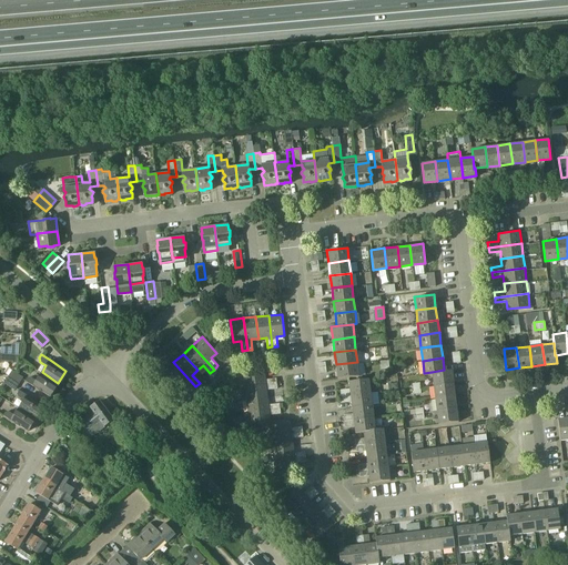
[(184,382),(192,390),(195,386),(173,362),(163,371),(179,387),(184,382)]
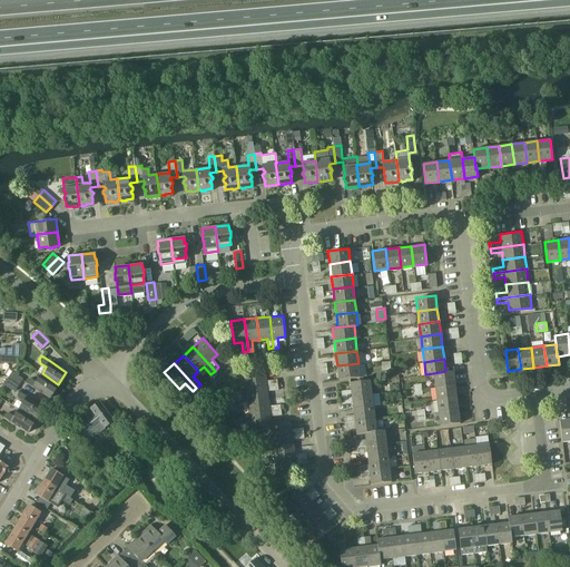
[(338,379),(360,377),(359,363),(337,365),(338,379)]
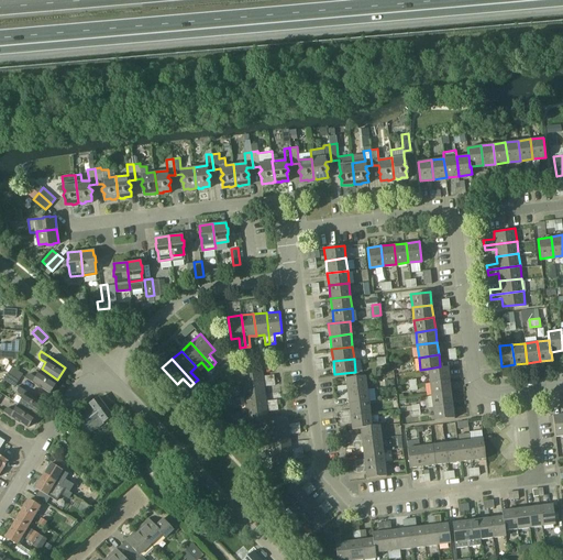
[(8,371),(19,377),(23,372),(11,365),(8,371)]
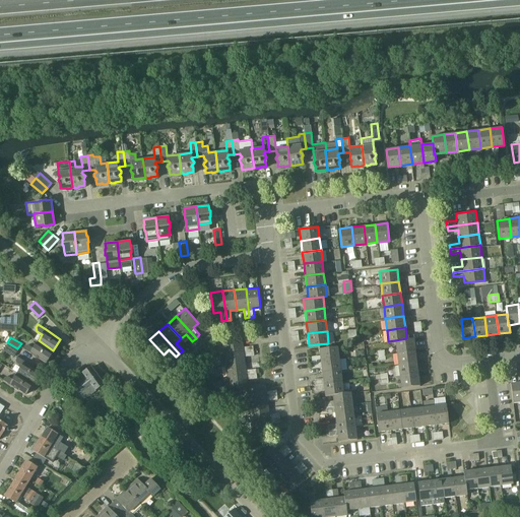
[(395,340),(396,351),(414,349),(413,337),(406,338),(395,340)]
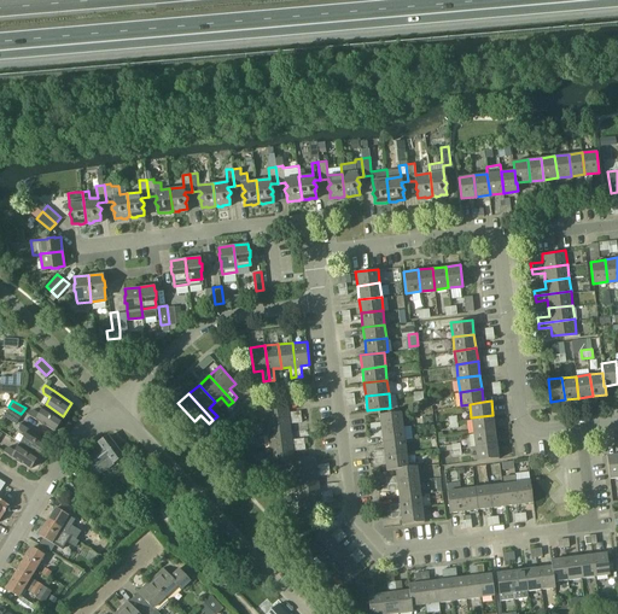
[(264,405),(266,419),(301,415),(299,409),(289,411),(287,402),(264,405)]
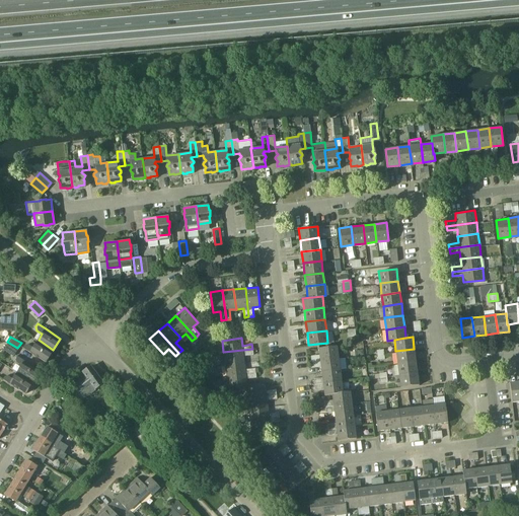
[(31,351),(46,361),(53,350),(39,340),(33,347),(28,344),(24,345),(23,347),(30,352),(31,351)]
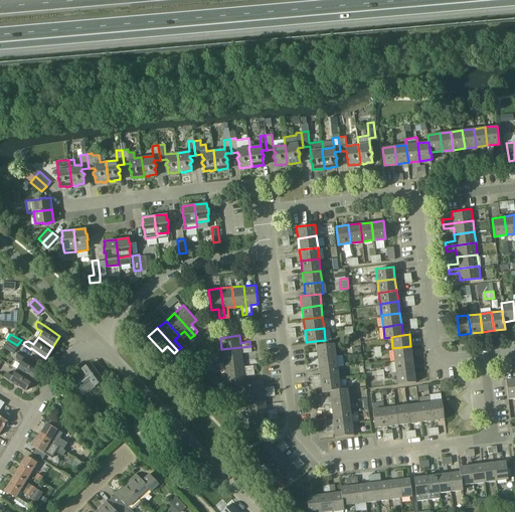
[(3,345),(13,352),(17,345),(7,339),(3,345)]
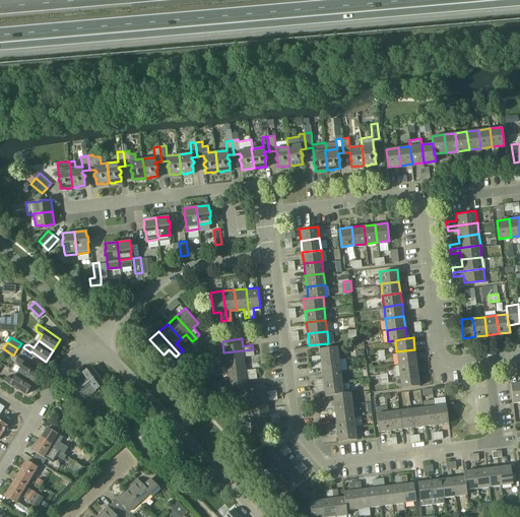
[(312,357),(313,362),(339,358),(337,346),(319,348),(320,356),(312,357)]
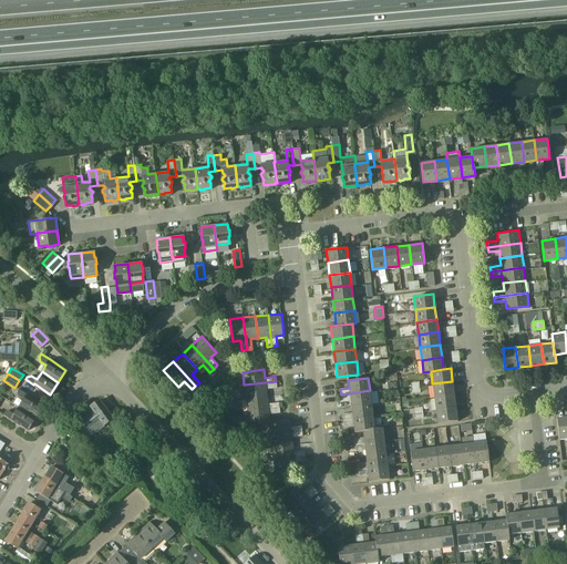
[(244,385),(246,398),(267,396),(266,388),(277,387),(276,381),(244,385)]
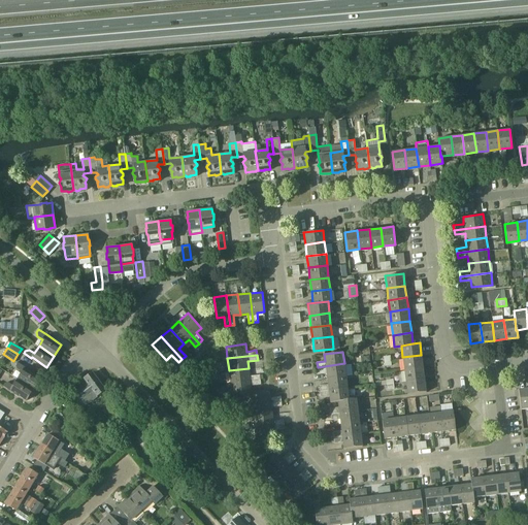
[(402,357),(404,369),(423,366),(421,355),(402,357)]
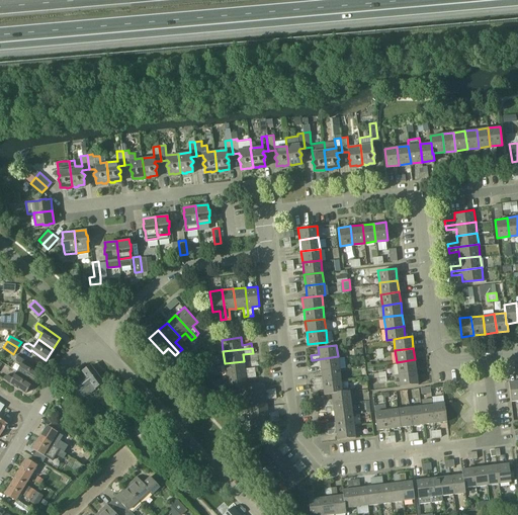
[(15,357),(16,361),(22,364),(17,370),(32,380),(39,369),(24,360),(25,359),(17,354),(15,357)]
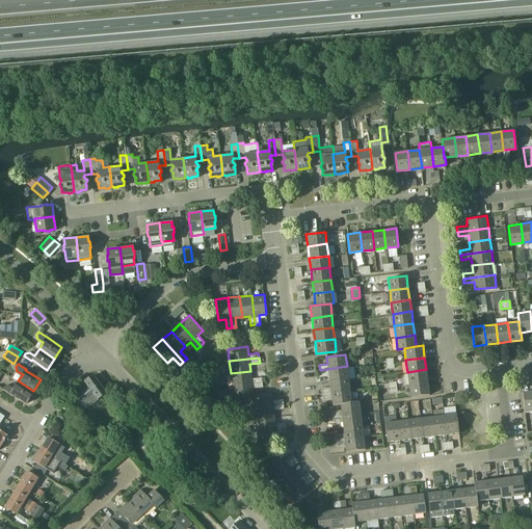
[(328,373),(329,380),(348,378),(347,366),(320,370),(320,374),(328,373)]
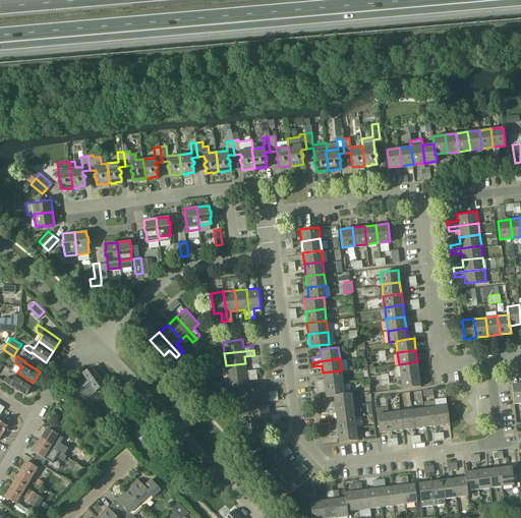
[(417,361),(399,364),(400,376),(418,373),(417,361)]
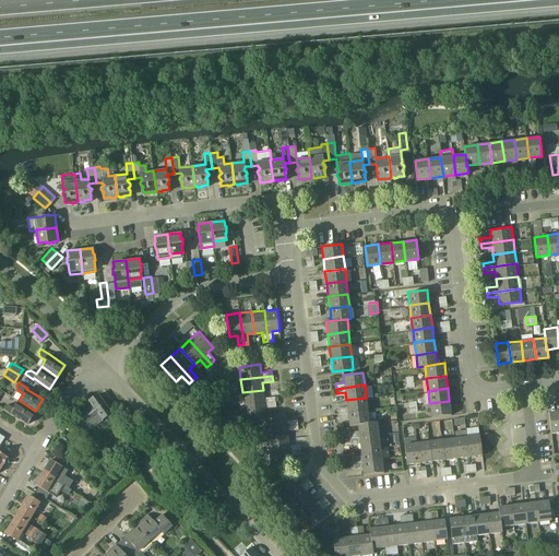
[(242,392),(244,404),(275,401),(274,395),(264,397),(263,390),(242,392)]
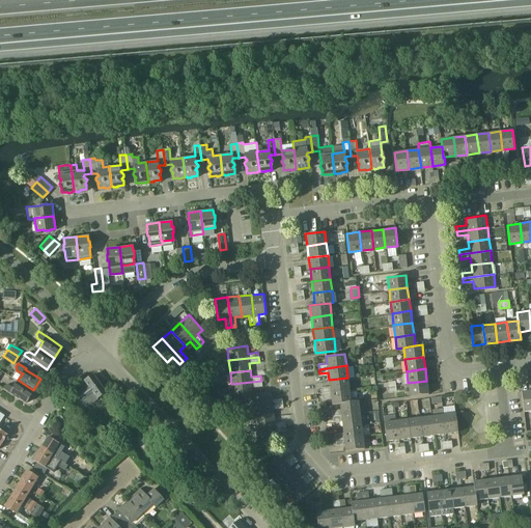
[(105,391),(92,373),(67,392),(80,410),(105,391)]
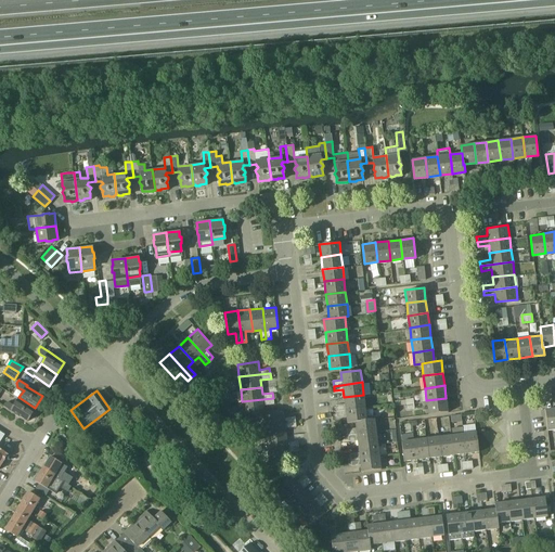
[(345,405),(336,406),(336,410),(364,407),(363,395),(344,397),(345,405)]
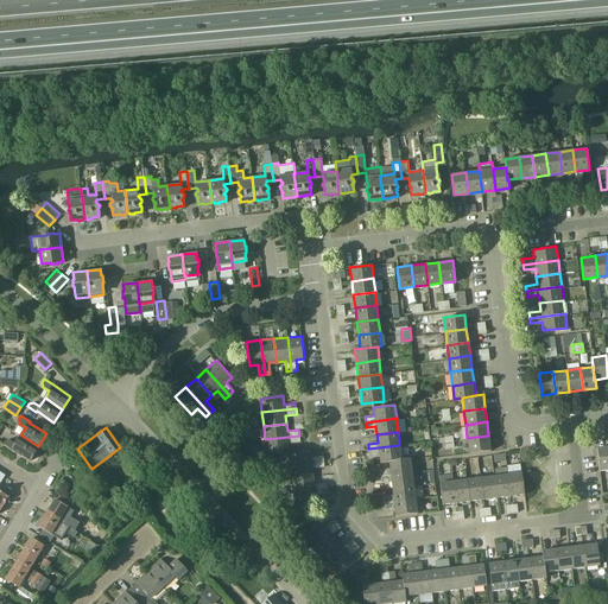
[(12,447),(30,459),(38,446),(20,434),(16,443),(10,439),(5,439),(2,443),(12,449),(12,447)]
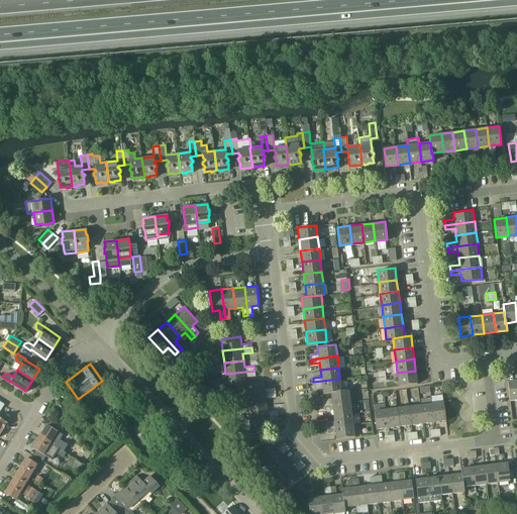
[(254,371),(225,374),(227,386),(244,384),(246,383),(245,376),(254,375),(254,371)]
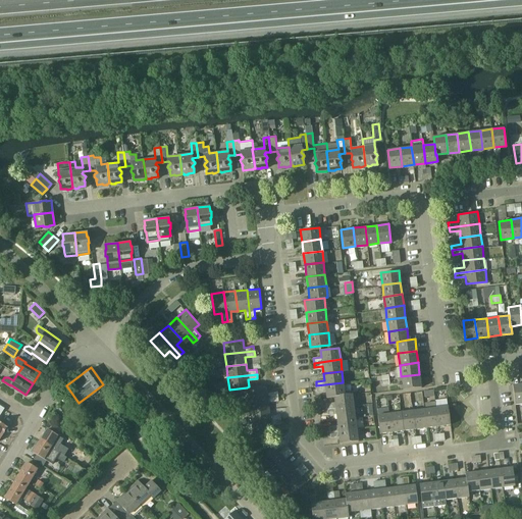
[(403,388),(421,385),(419,374),(401,376),(403,388)]
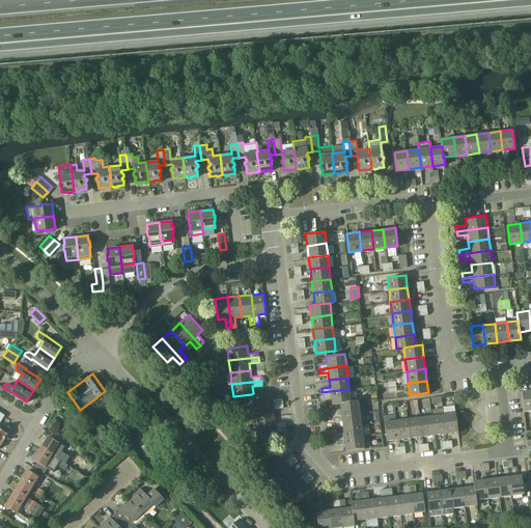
[(530,388),(522,390),(524,410),(530,409),(530,388)]
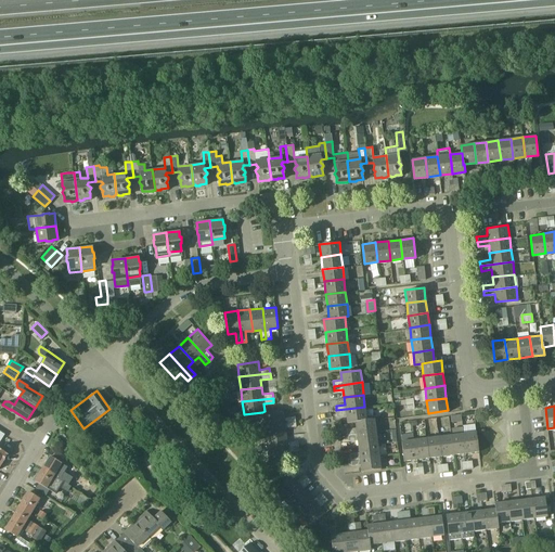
[(336,410),(337,415),(346,414),(347,422),(355,421),(366,420),(366,419),(364,407),(336,410)]
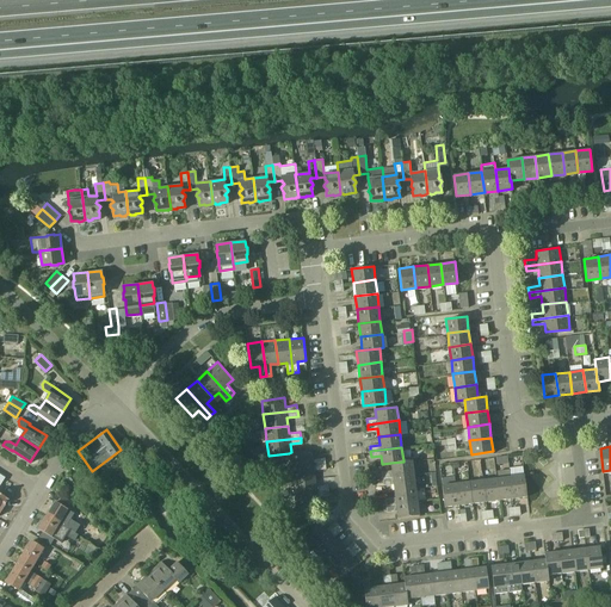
[(289,453),(290,466),(325,462),(325,457),(313,458),(313,450),(291,452),(289,453)]
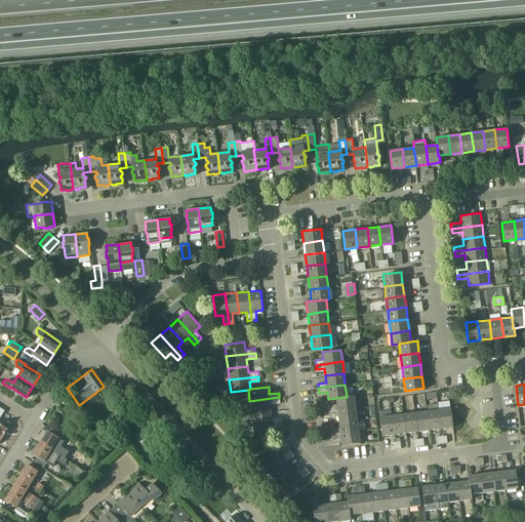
[(328,406),(328,411),(356,407),(354,395),(347,396),(347,397),(335,398),(336,405),(328,406)]
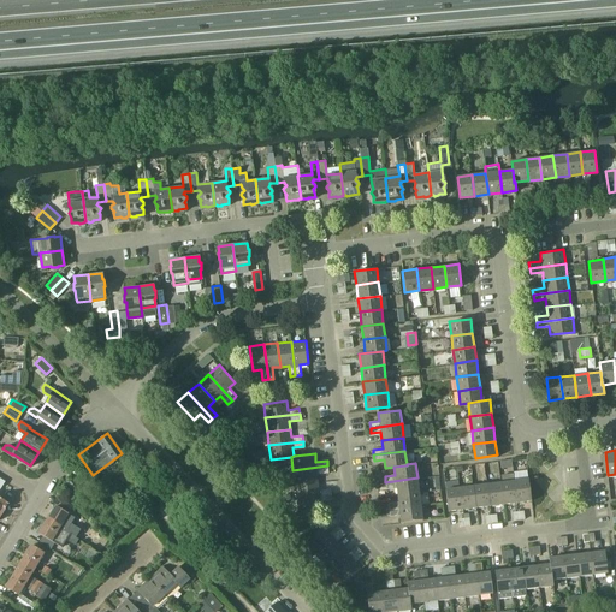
[(292,470),(295,483),(318,481),(318,473),(329,471),(327,465),(292,470)]
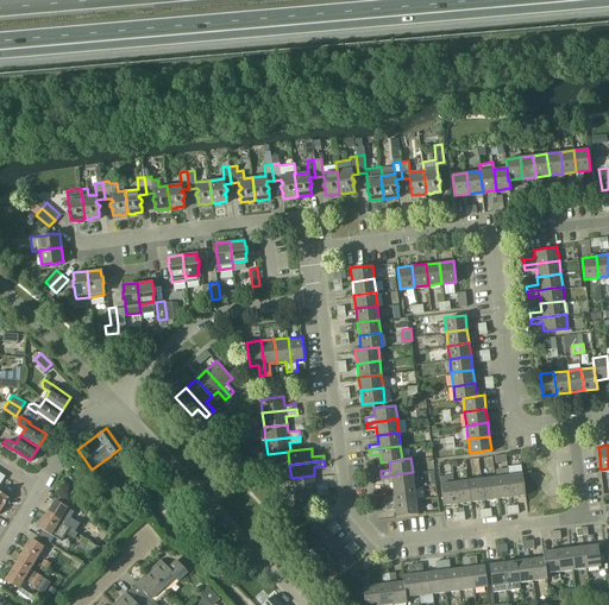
[(414,485),(413,472),(381,477),(382,481),(391,480),(393,489),(414,485)]
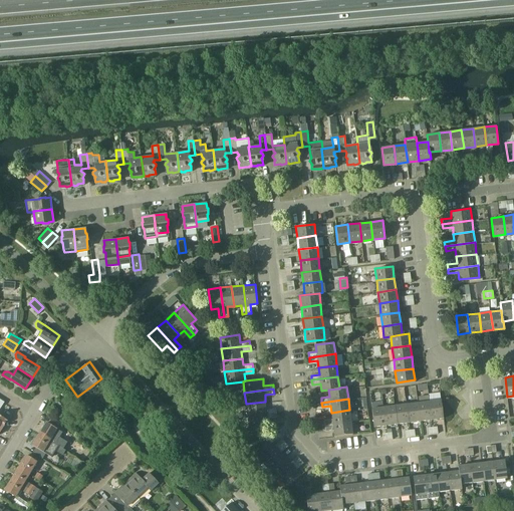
[(443,417),(441,399),(429,400),(432,418),(443,417)]
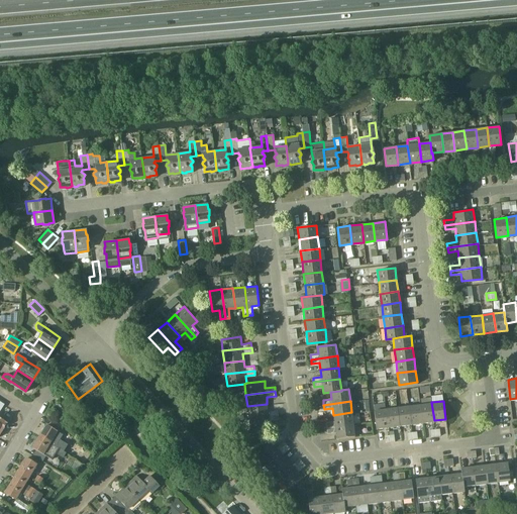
[(420,404),(422,422),(434,420),(431,402),(420,404)]
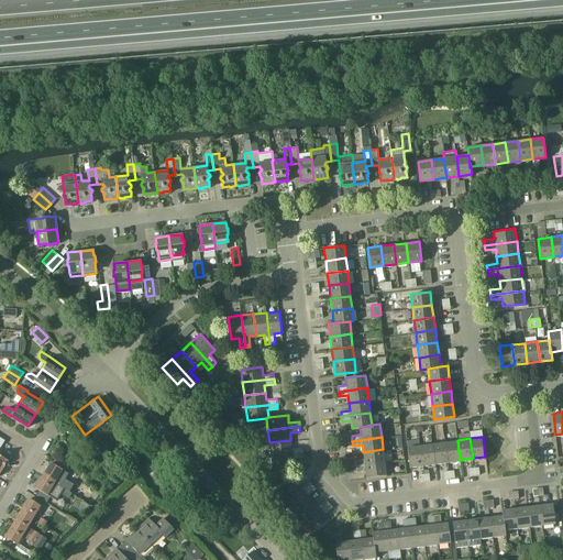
[(457,440),(445,441),(448,461),(460,460),(457,440)]
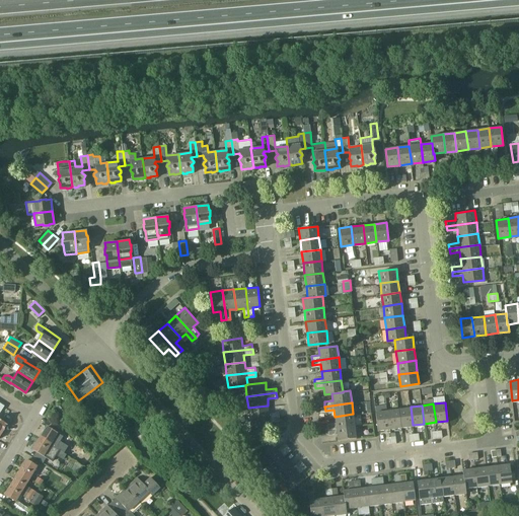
[(411,407),(398,409),(400,427),(413,425),(411,407)]
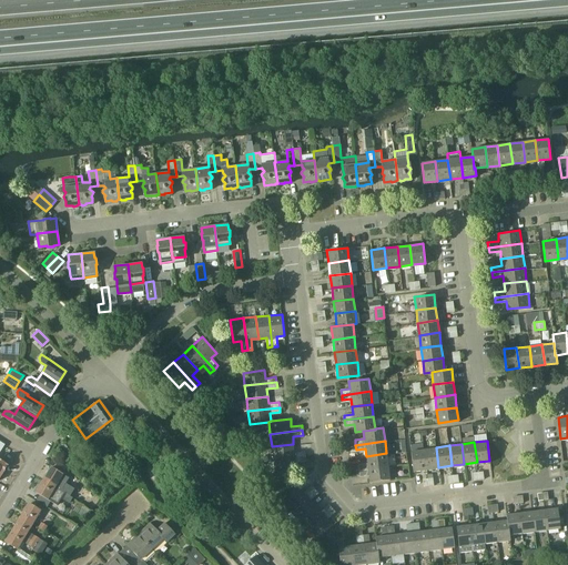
[(424,449),(426,468),(438,467),(436,447),(424,449)]
